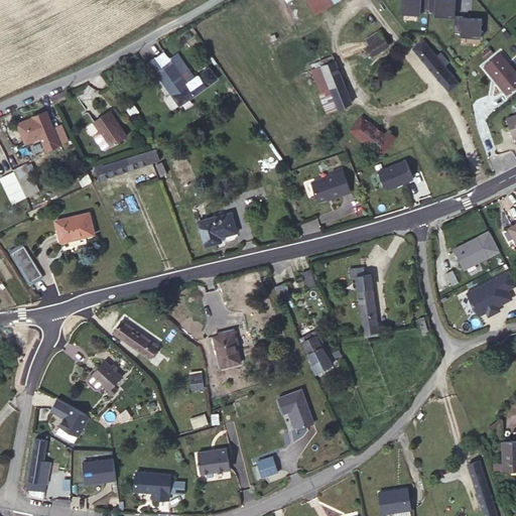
[(307,0),(315,13),(336,0),(307,0)]
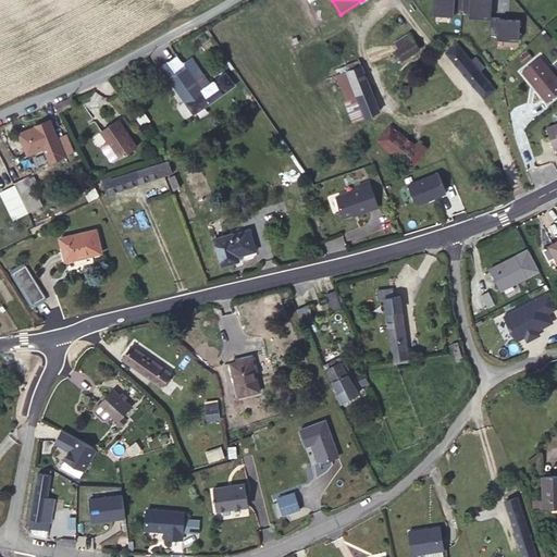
[(433,0),(432,15),(454,16),(454,13),(470,14),(470,19),(491,20),(490,36),(497,37),(497,40),(519,42),(520,22),(499,21),(499,19),(491,17),(492,0),(433,0)]
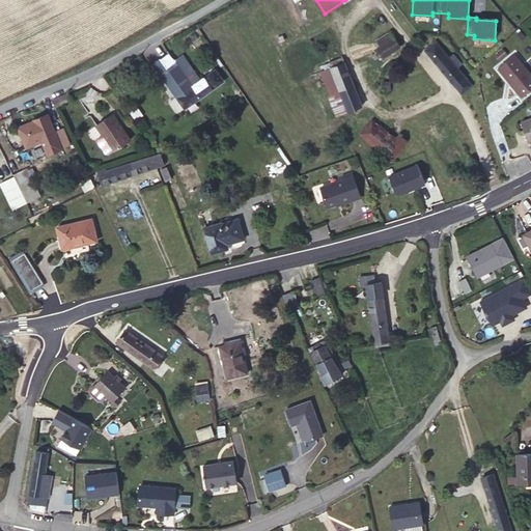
[(374,45),(383,58),(400,46),(391,31),(373,43),(374,45)]
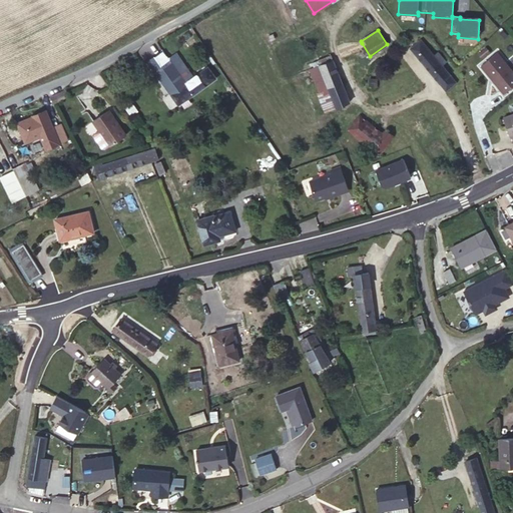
[(434,56),(421,41),(411,48),(440,82),(449,75),(442,65),(446,62),(438,53),(434,56)]
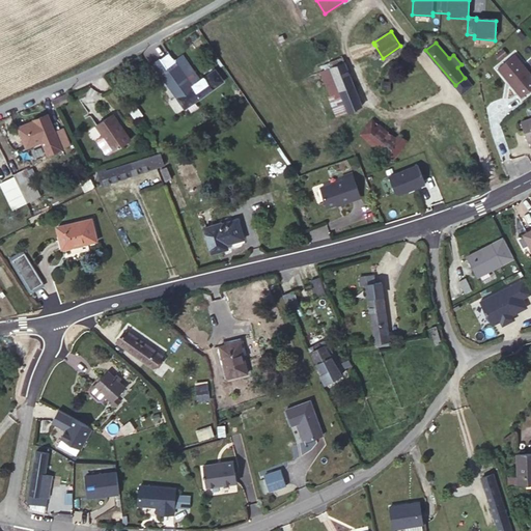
[(383,58),(374,45),(359,54),(367,68),(383,58)]
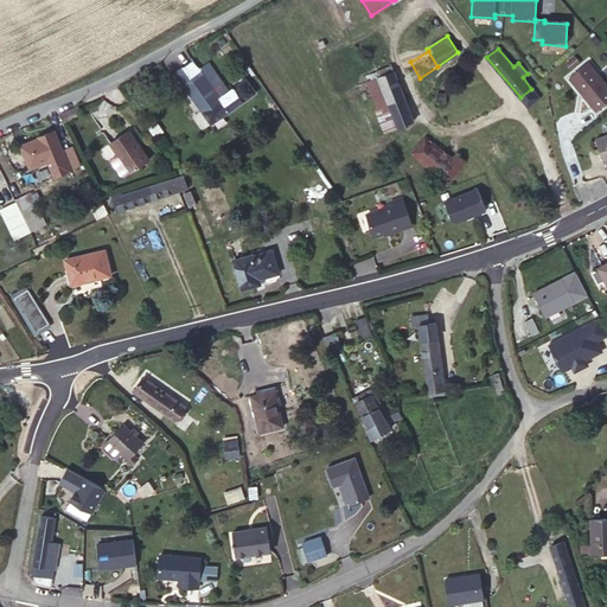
[(199,71),(192,62),(176,74),(195,100),(200,95),(208,106),(202,110),(211,123),(255,93),(246,81),(229,93),(209,64),(199,71)]
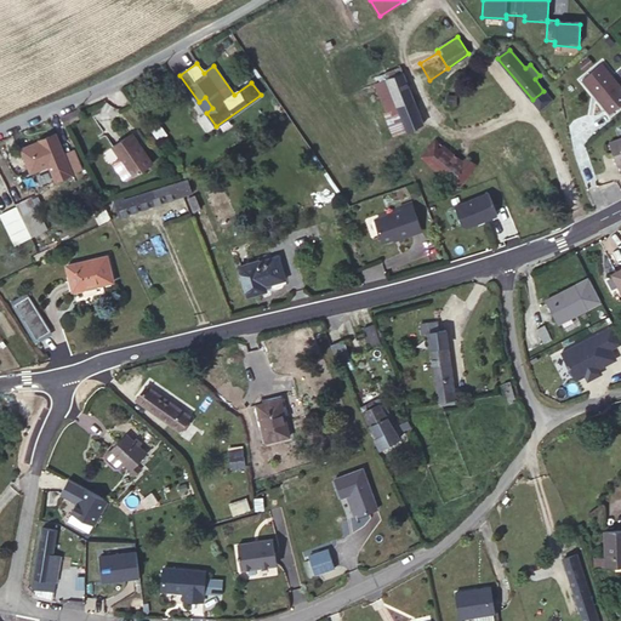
[(620,87),(602,64),(582,80),(609,115),(620,104),(620,87)]
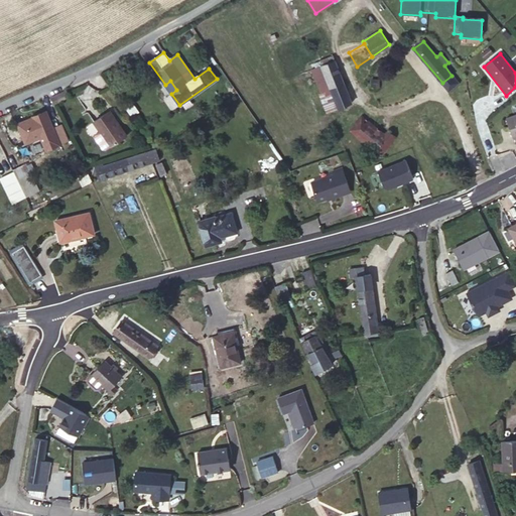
[(320,60),(323,67),(335,61),(333,56),(320,60)]
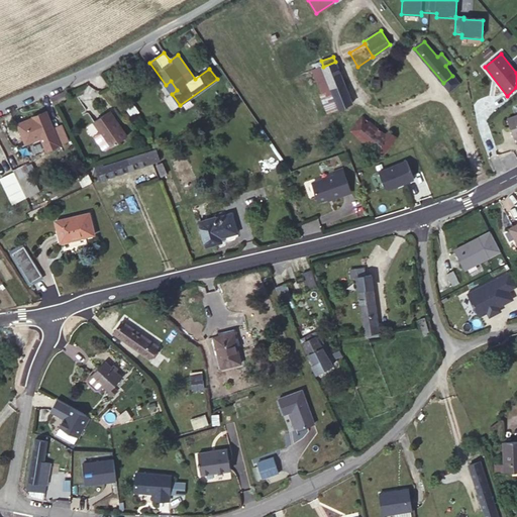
[(323,67),(322,67),(338,108),(351,103),(335,62),(323,67)]
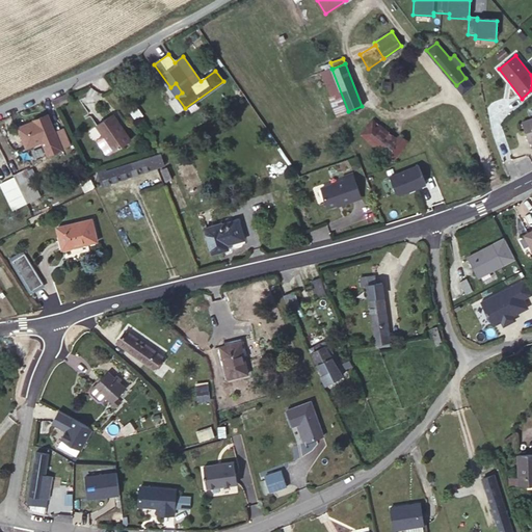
[(348,111),(331,69),(321,73),(338,115),(348,111)]
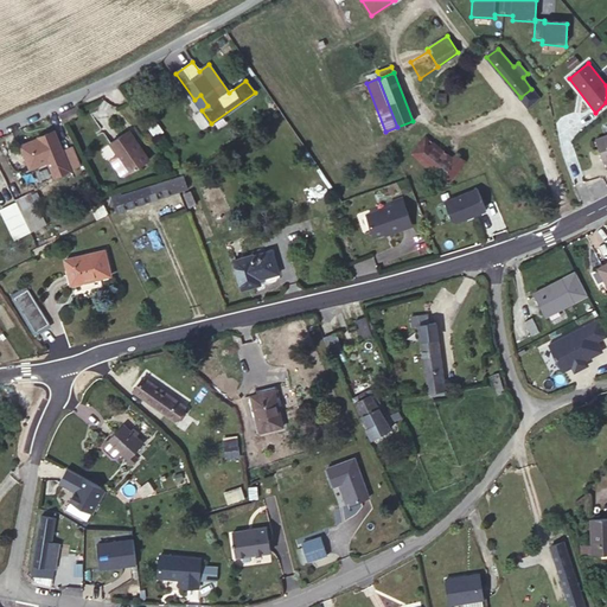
[(531,89),(521,97),(528,107),(538,97),(531,89)]
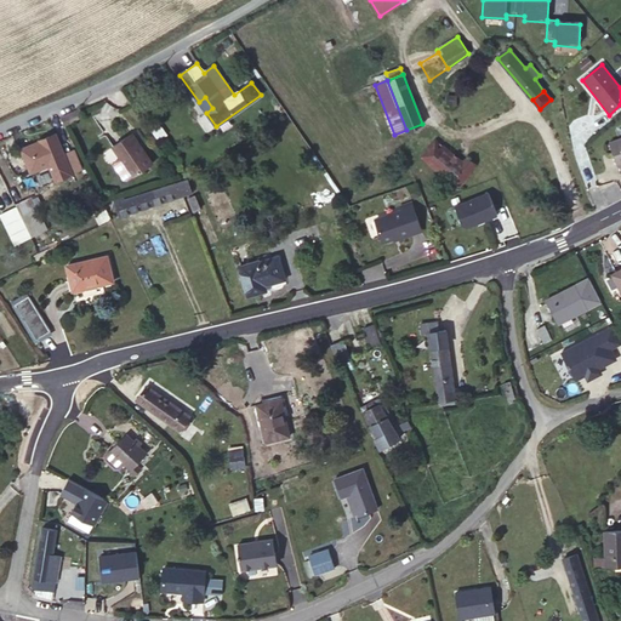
[(205,97),(199,102),(206,113),(212,108),(205,97)]
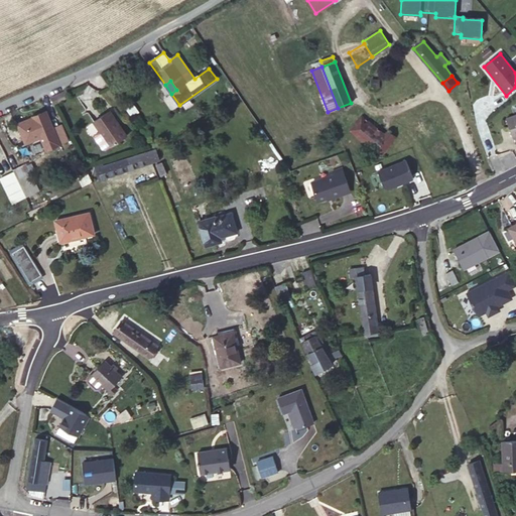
[(131,101),(125,106),(132,116),(139,111),(131,101)]
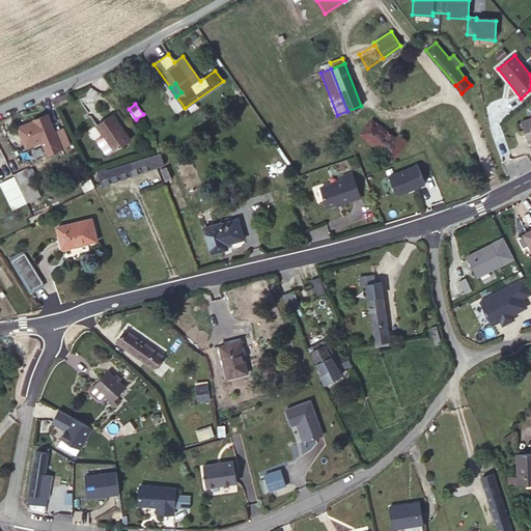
[(113,113),(96,124),(103,134),(104,133),(115,149),(130,139),(113,113)]
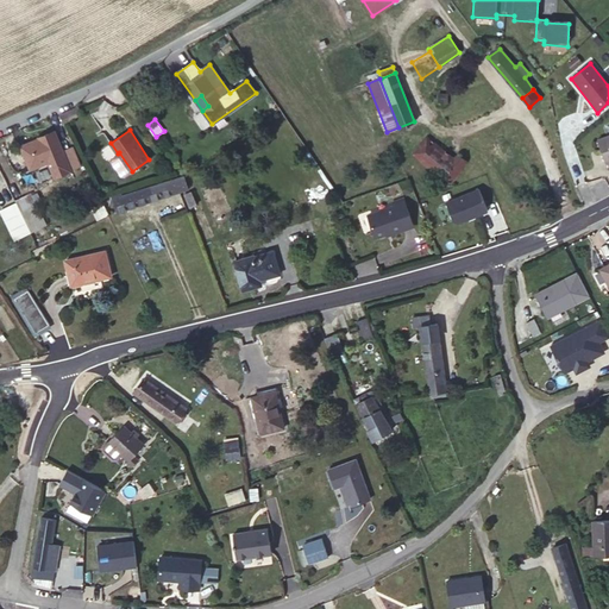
[(608,136),(596,140),(604,165),(608,163),(608,136)]
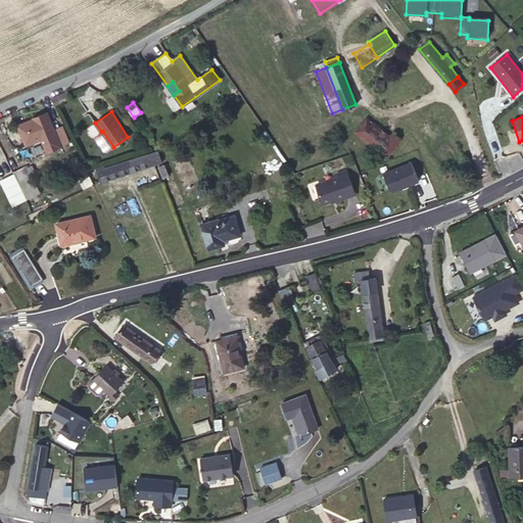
[(38,117),(17,126),(26,146),(46,138),(38,117)]
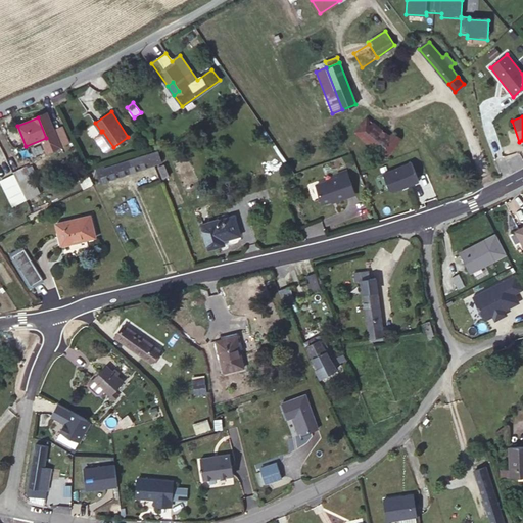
[(354,132),(363,139),(375,124),(366,117),(354,132)]
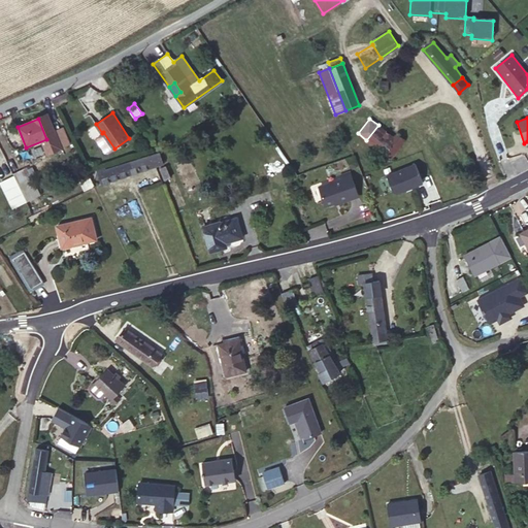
[(378,125),(366,140),(377,149),(389,158),(403,140),(396,134),(393,137),(378,125)]
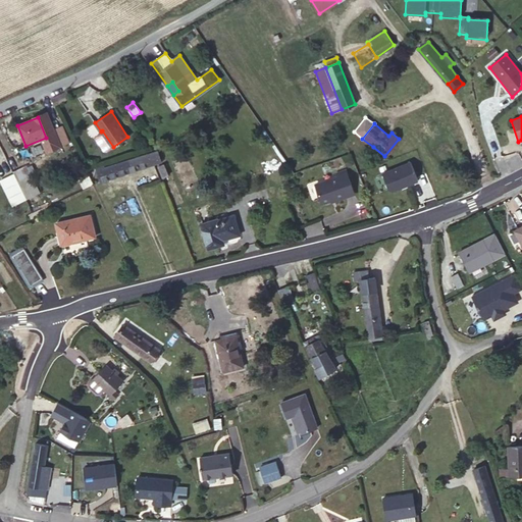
[(384,156),(373,147),(369,151),(381,160),(384,156)]
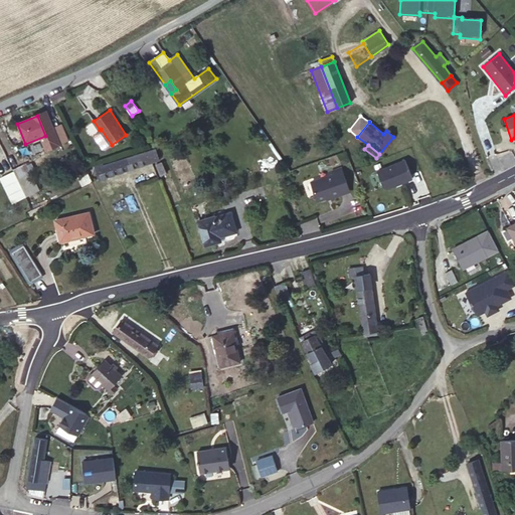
[(148,152),(152,162),(154,161),(159,160),(155,149),(148,152)]
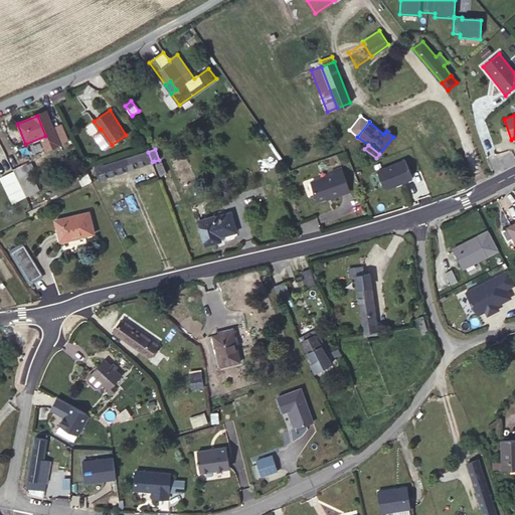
[(108,177),(152,162),(148,152),(103,166),(107,177),(108,177)]
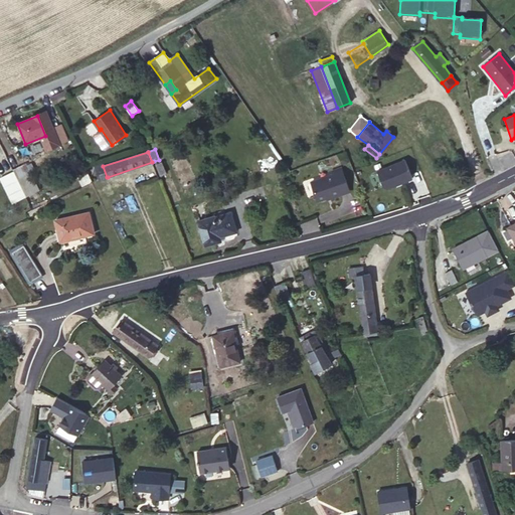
[(345,155),(339,157),(341,164),(348,161),(345,155)]
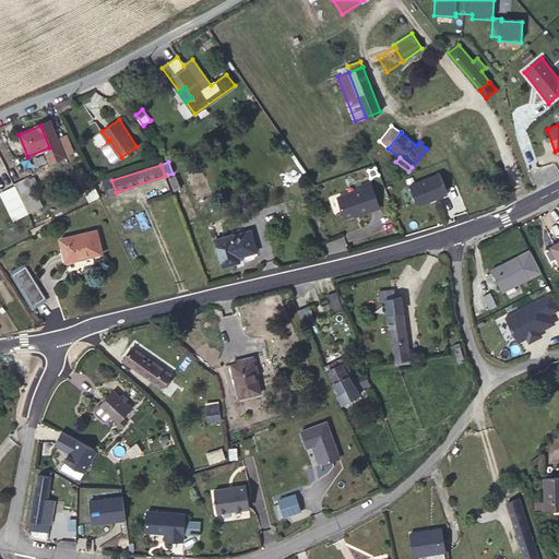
[(447,195),(439,174),(408,186),(416,209),(447,195)]
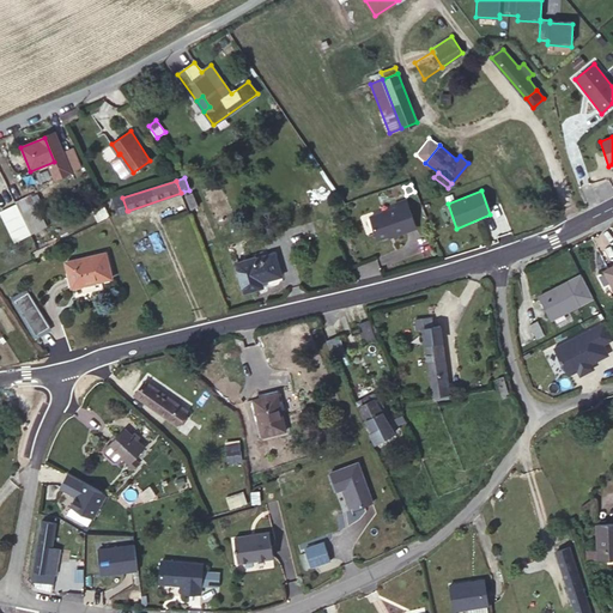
[(198,205),(193,193),(186,196),(190,208),(198,205)]
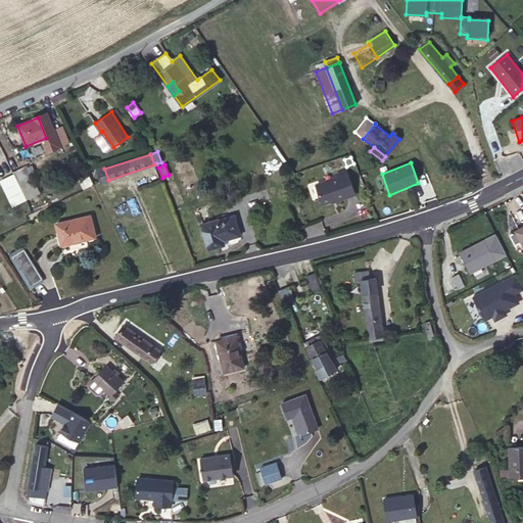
[(109,181),(109,180),(108,180),(104,169),(104,167),(96,170),(101,184),(109,181)]
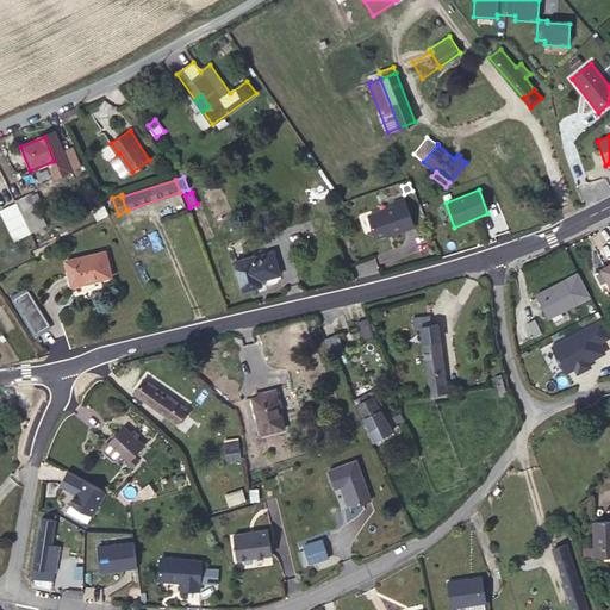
[(18,200),(16,201),(29,230),(29,231),(32,230),(18,200)]
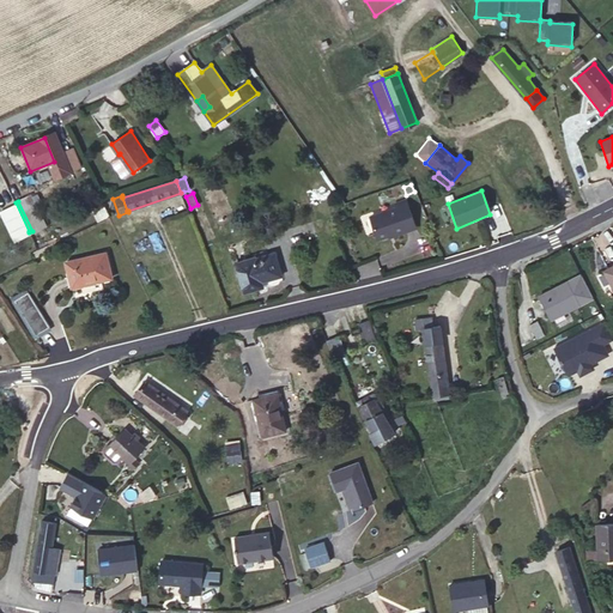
[(29,231),(16,202),(0,210),(0,213),(11,238),(29,231)]
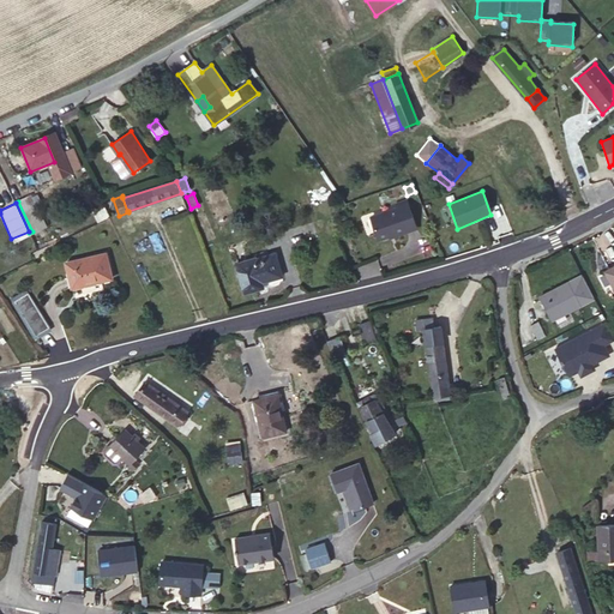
[(380,244),(390,240),(407,234),(408,236),(419,233),(408,204),(397,208),(398,212),(372,222),(380,244)]
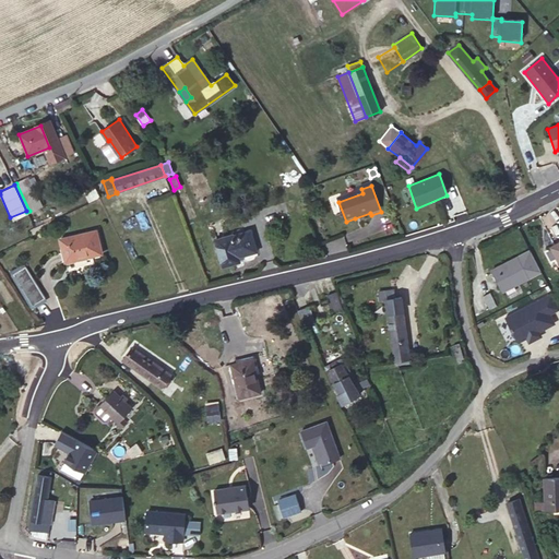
[(26,211),(10,217),(11,219),(26,212),(26,211)]
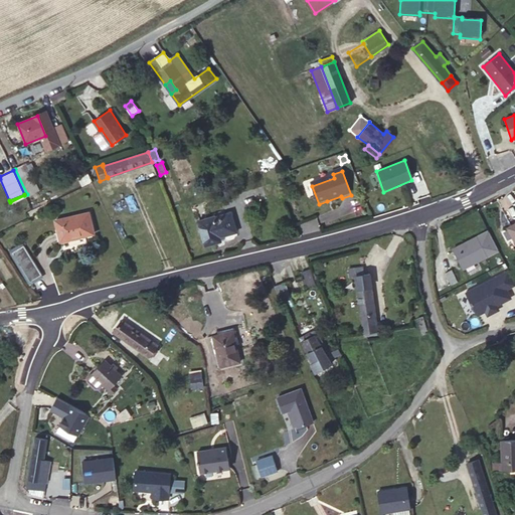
[(89,212),(55,220),(60,241),(94,234),(89,212)]
